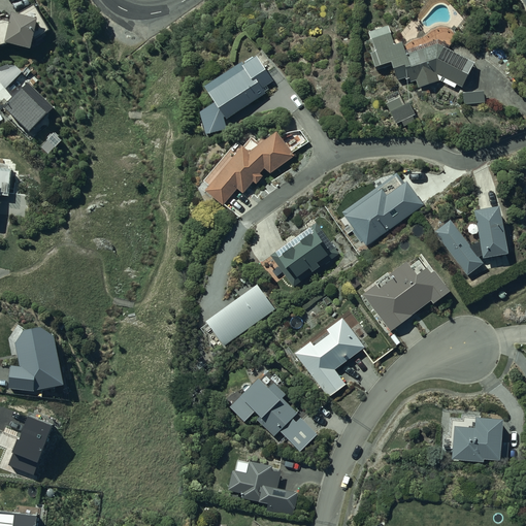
[(0,47),(5,46),(30,53),(32,42),(46,33),(32,9),(21,17),(11,14),(8,25),(1,24),(0,24),(0,47)]
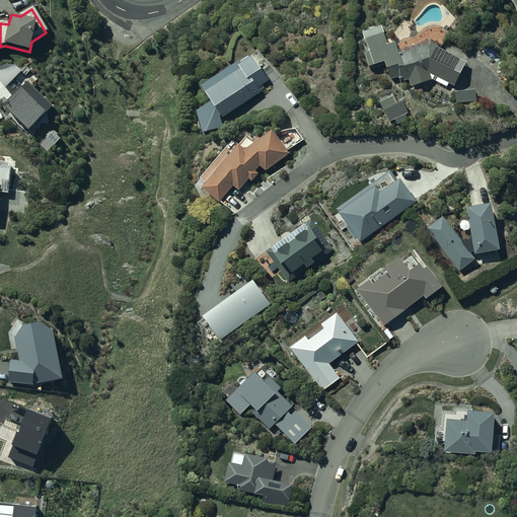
[(380,26),(362,32),(368,50),(363,52),(370,70),(384,65),(389,80),(397,77),(397,79),(401,78),(402,82),(408,80),(411,87),(430,80),(445,88),(447,83),(453,86),(465,62),(429,44),(398,54),(394,42),(386,45),(380,26)]
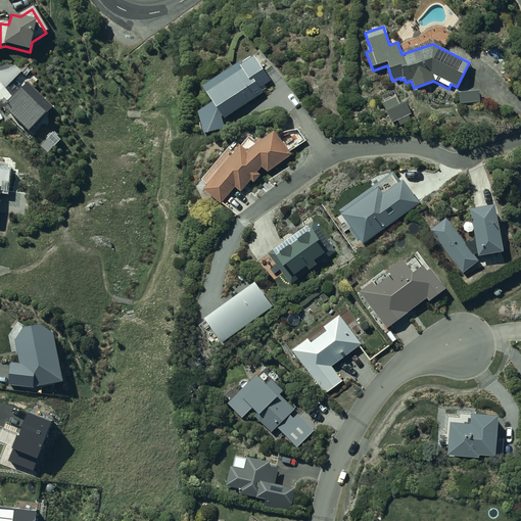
[(239,60),(202,84),(214,99),(197,110),(203,133),(223,129),(222,119),(263,93),(258,87),(270,80),(253,54),(241,62),(239,60)]
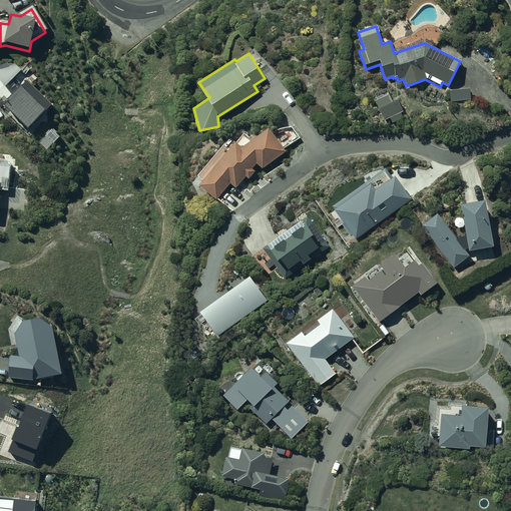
[(47,107),(21,82),(0,103),(26,128),(47,107)]
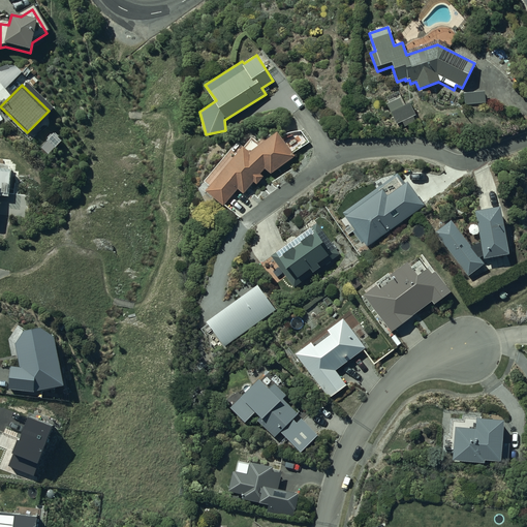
[(484,92),(463,93),(464,105),(485,104),(484,92)]
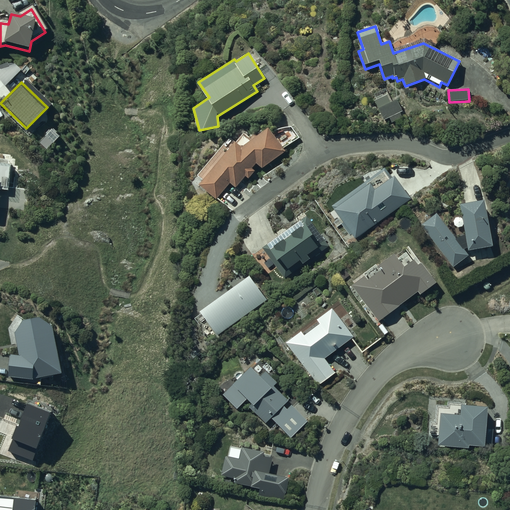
[(399,113),(401,112),(396,99),(390,102),(387,95),(374,100),(383,120),(388,118),(391,124),(402,119),(399,113)]
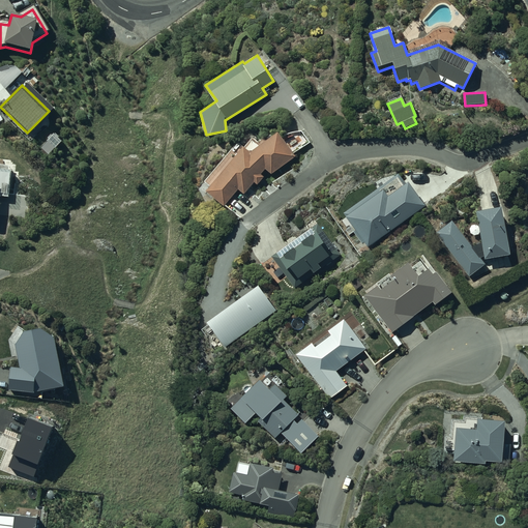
[(243,146),(205,189),(224,205),(238,189),(243,195),(253,183),(256,185),(263,176),(260,174),(264,170),(270,175),(295,157),(277,133),(250,152),(243,146)]
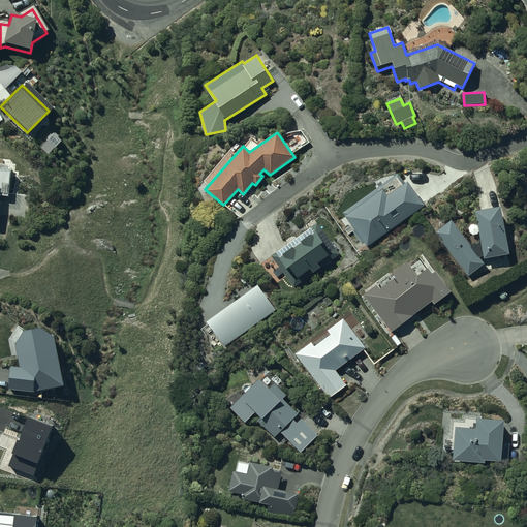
[(0,194),(8,196),(11,168),(0,166),(0,194)]
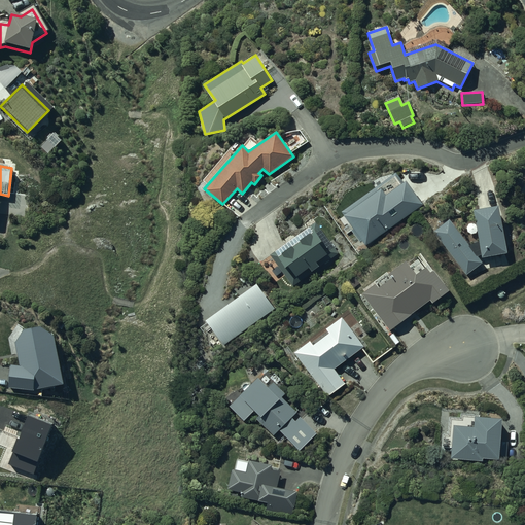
[(395,173),(341,211),(340,212),(364,246),(423,204),(406,179),(401,182),(395,173)]
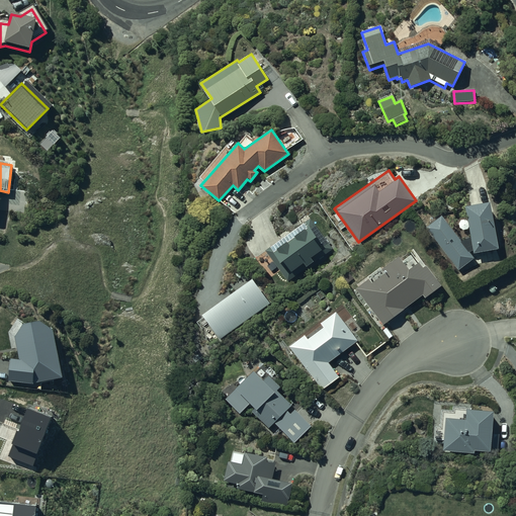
[(458,241),(440,216),(434,220),(433,218),(427,223),(428,224),(424,228),(457,270),(473,258),(467,252),(471,251),(471,253),(496,249),(488,201),(463,205),(468,238),(458,241)]
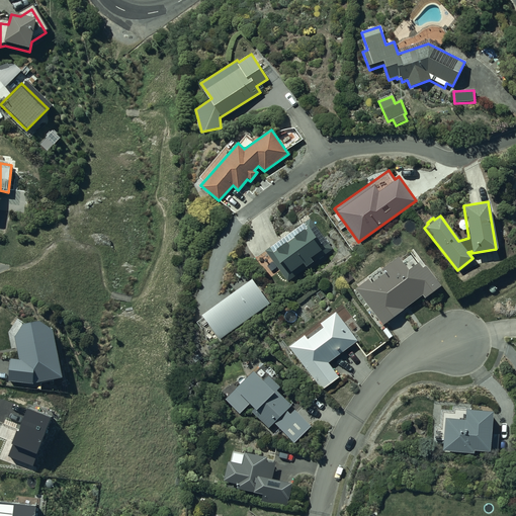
[(309,219),(264,250),(286,282),(331,250),(309,219)]
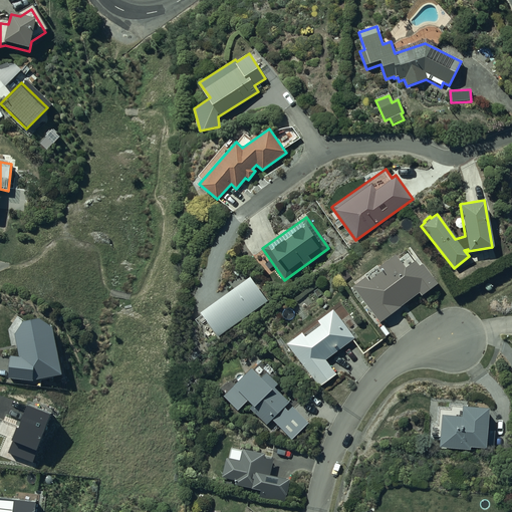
[(436,283),(420,262),(418,264),(414,258),(412,260),(406,252),(399,258),(396,253),(378,266),(381,270),(369,280),(365,276),(353,285),(379,323),(419,292),(421,295),(436,283)]
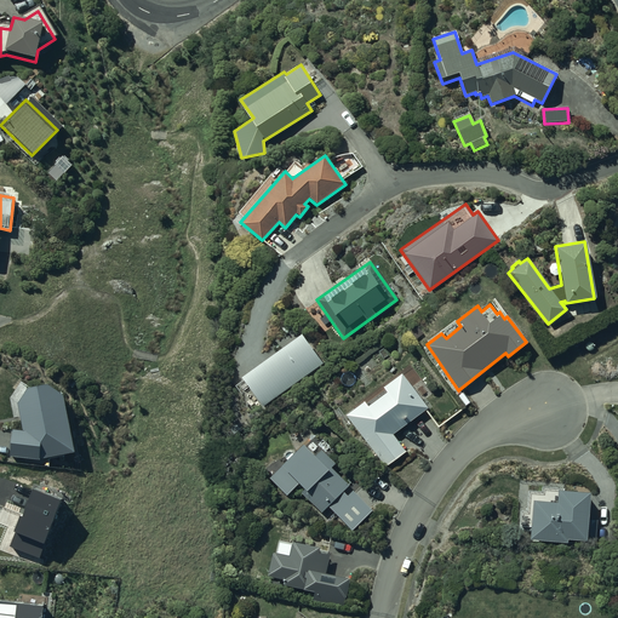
[(302,332),(241,376),(263,406),(324,364),(302,332)]
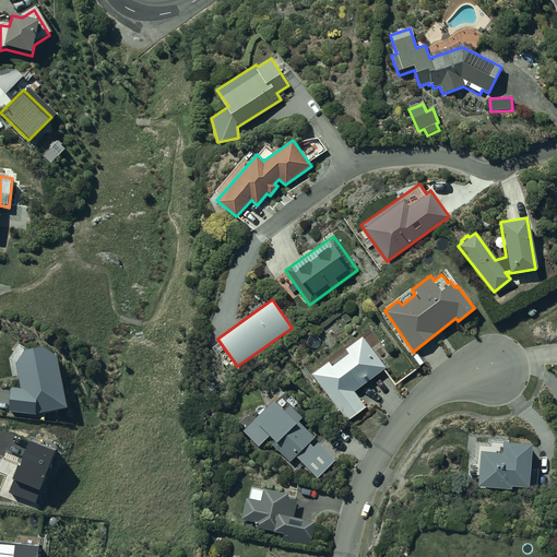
[(329,360),(311,372),(346,422),(365,407),(353,392),(386,368),(362,336),(346,347),(350,353),(332,366),(329,360)]
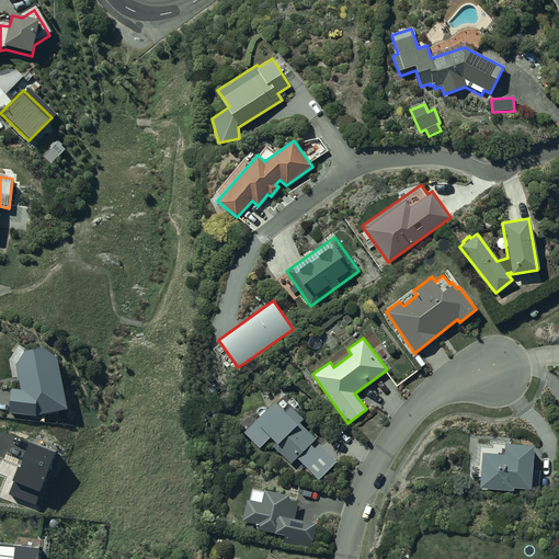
[(41,348),(24,352),(14,365),(20,389),(11,388),(7,414),(34,418),(67,411),(56,357),(41,348)]
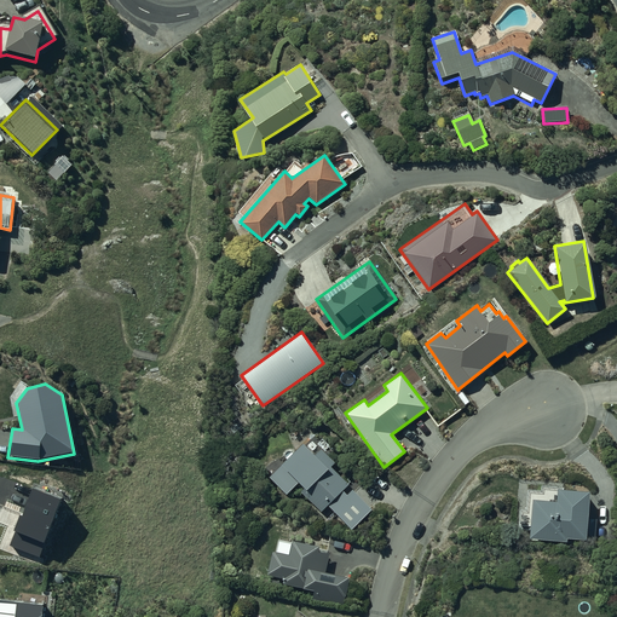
[(304,442),(269,477),(286,494),(300,480),(305,486),(299,491),(321,513),(328,506),(352,530),(372,509),(352,490),(346,495),(342,491),(349,485),(330,467),(335,462),(321,448),(316,454),(304,442)]
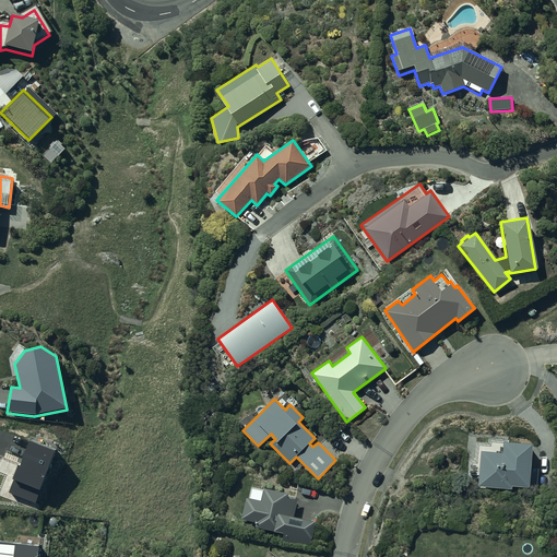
[(463,478),(477,480),(476,487),(510,489),(510,486),(528,487),(531,442),(512,441),(512,435),(466,433),(463,478)]
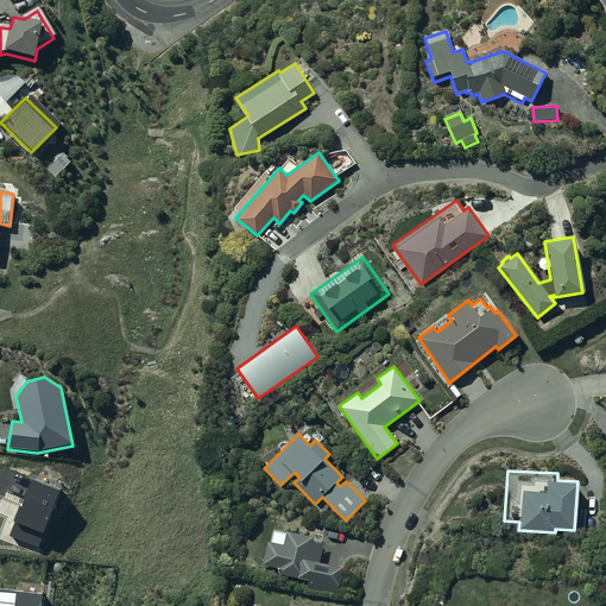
[(313,536),(289,530),(289,532),(275,529),(272,540),(269,540),(263,563),(279,567),(278,572),(308,579),(305,589),(336,597),(343,567),(319,561),(323,544),(311,541),(313,536)]
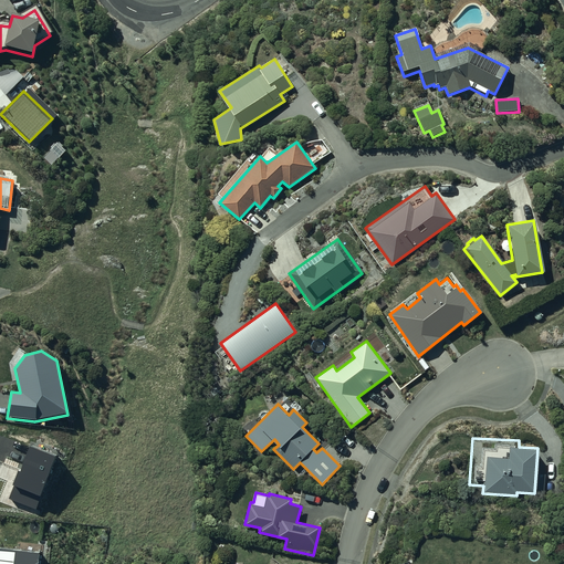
[(39,563),(40,553),(0,549),(0,563),(39,563)]
